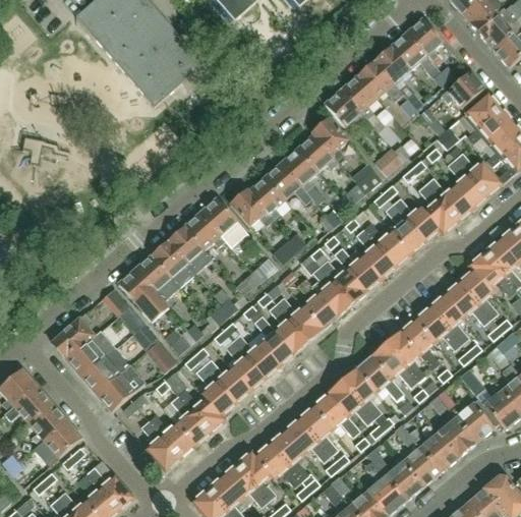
[(204,63),(174,30),(149,0),(93,0),(74,16),(87,30),(154,107),(204,63)]
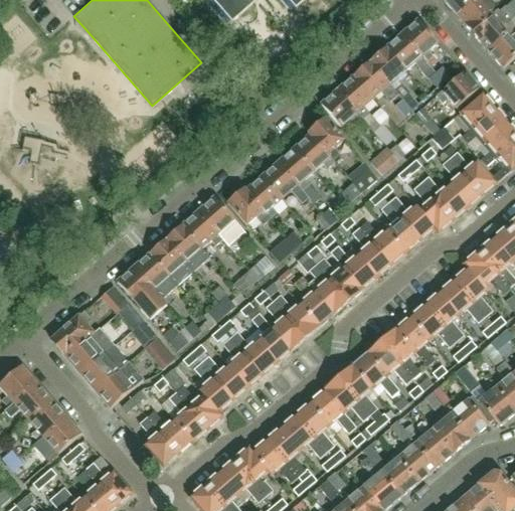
[(254,0),(291,0),(296,6),(302,0),(213,0),(231,20),(254,0)]
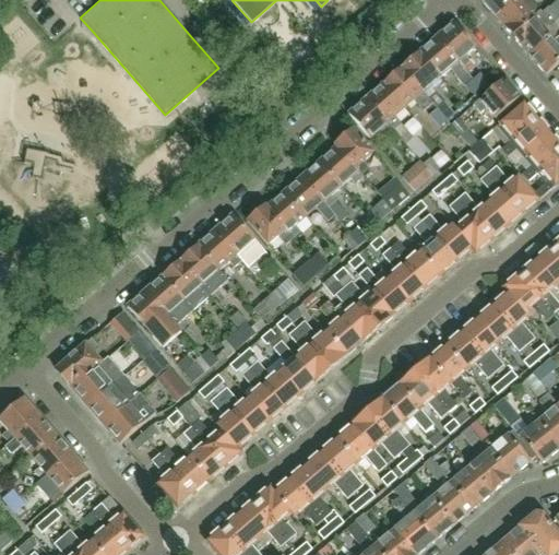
[(482,0),(495,14),(511,0),(482,0)]
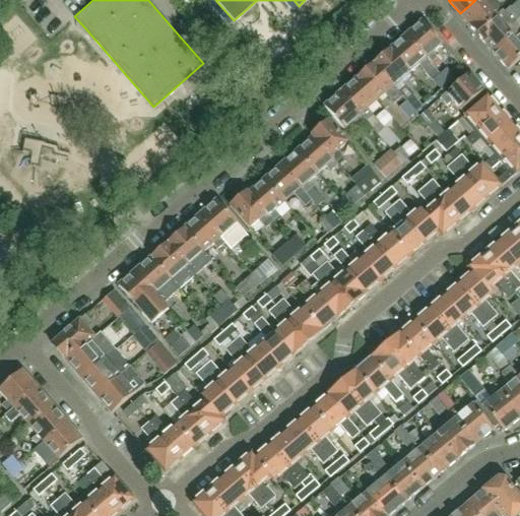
[(475,31),(501,9),(493,0),(475,0),(460,13),(475,31)]
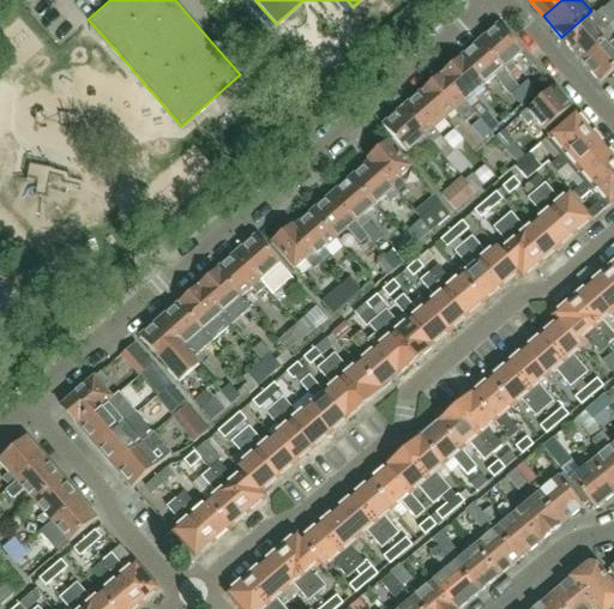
[(581,58),(613,28),(613,16),(613,17),(603,5),(593,13),(591,11),(561,37),(581,58)]
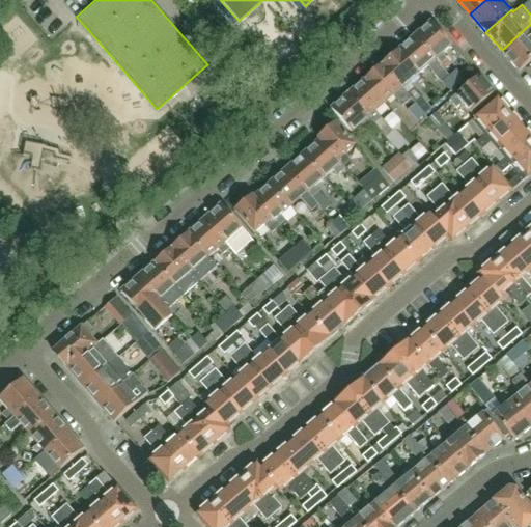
[(451,42),(441,30),(431,20),(414,34),(439,62),(443,66),(449,61),(441,51),(451,42)]
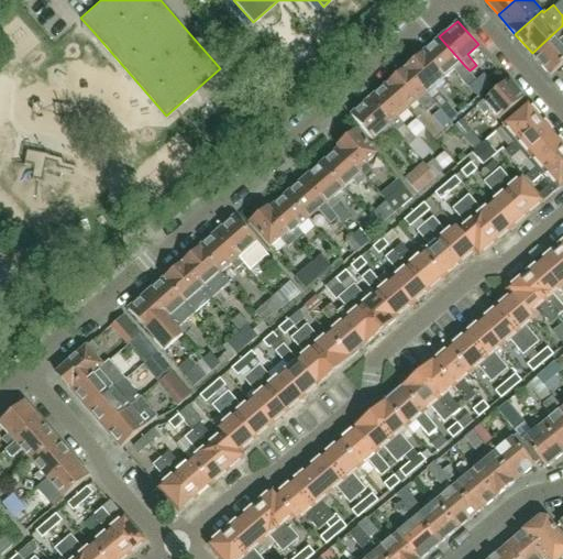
[(562,62),(562,61),(562,25),(532,53),(550,73),(562,62)]
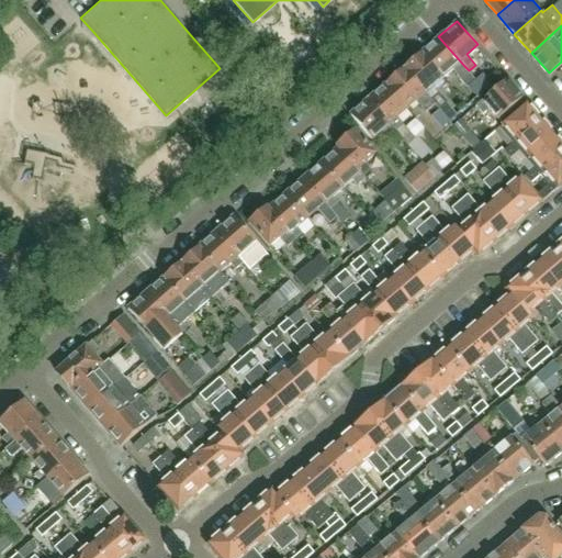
[(464,66),(438,36),(420,52),(441,76),(451,67),(457,73),(464,66)]
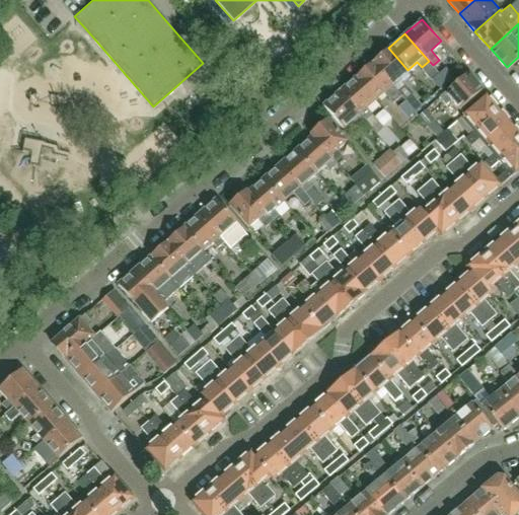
[(408,70),(388,48),(388,47),(372,61),(401,94),(405,99),(413,93),(399,77),(408,70)]
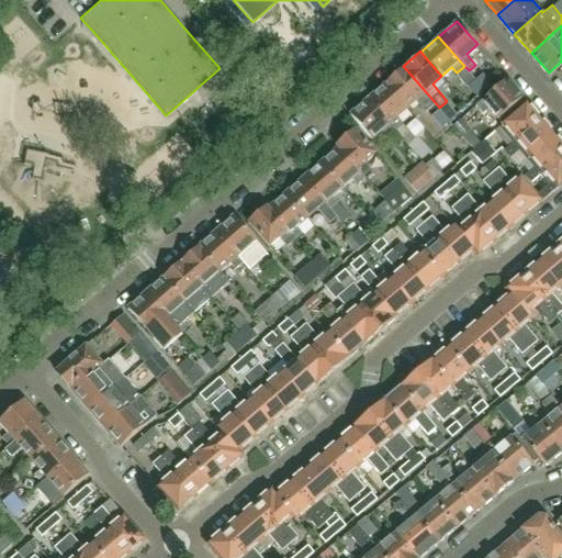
[(435,102),(403,66),(385,81),(406,107),(416,98),(426,110),(435,102)]
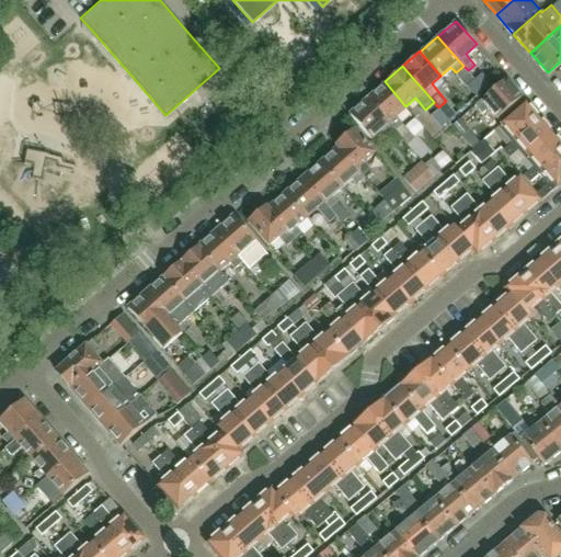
[(482,70),(474,77),(485,88),(492,81),(482,70)]
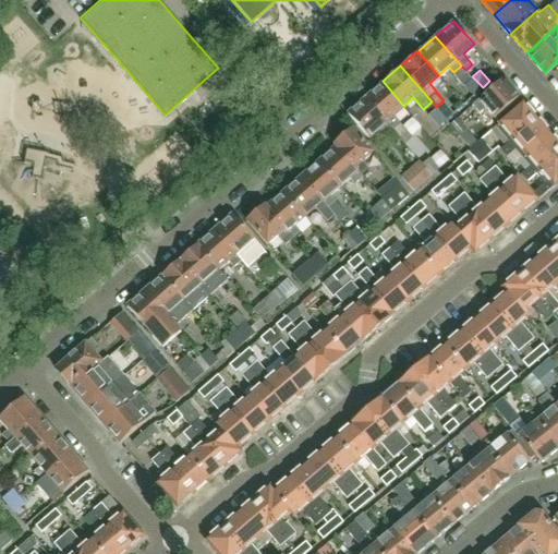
[(472,76),(464,83),(475,95),(483,87),(472,76)]
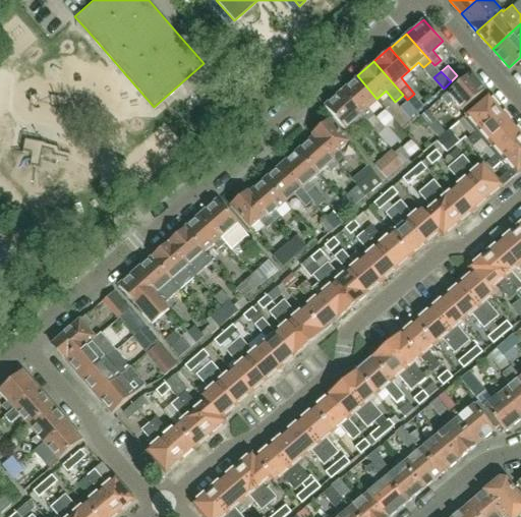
[(440,95),(447,103),(453,98),(466,112),(488,94),(468,71),(447,91),(446,90),(440,95)]
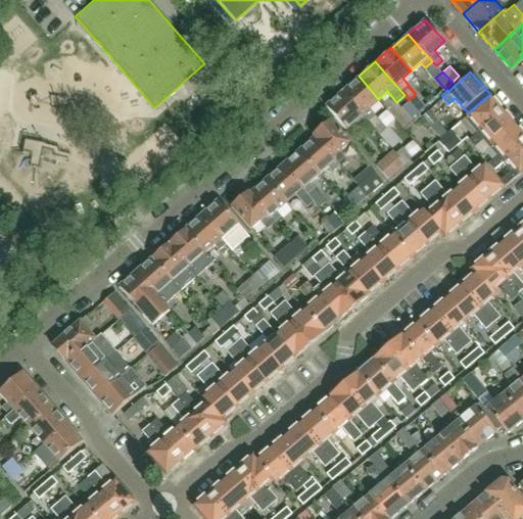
[(367,119),(373,112),(369,107),(378,99),(359,76),(358,77),(342,91),(367,119)]
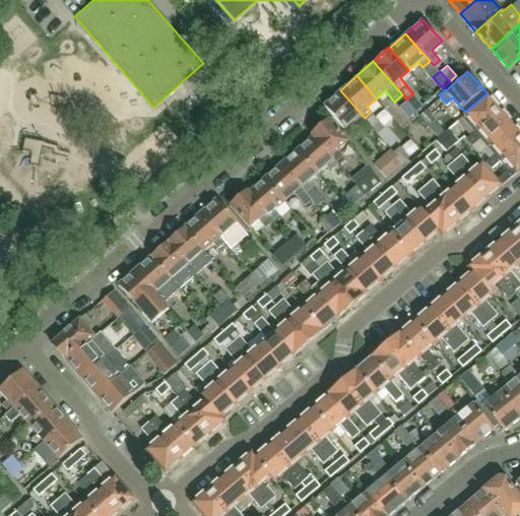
[(365,118),(340,90),(324,105),(343,127),(352,119),(358,124),(365,118)]
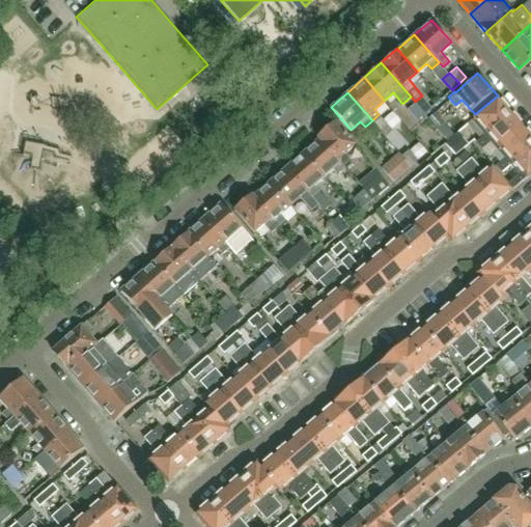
[(131,139),(158,121),(139,93),(128,101),(135,111),(119,121),(131,139)]
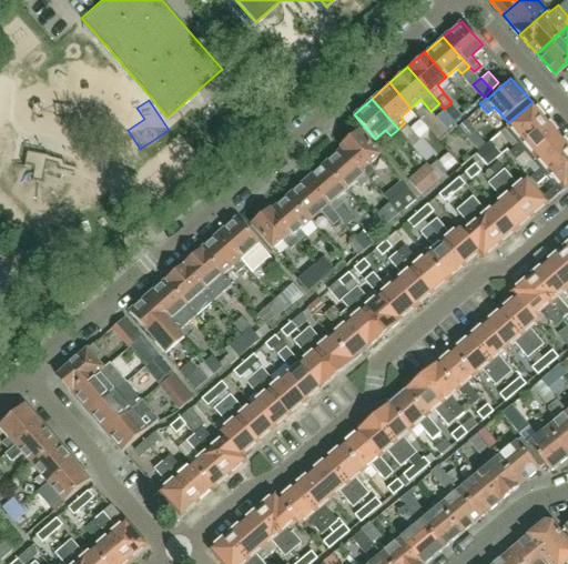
[(462,113),(452,102),(444,109),(454,120),(462,113)]
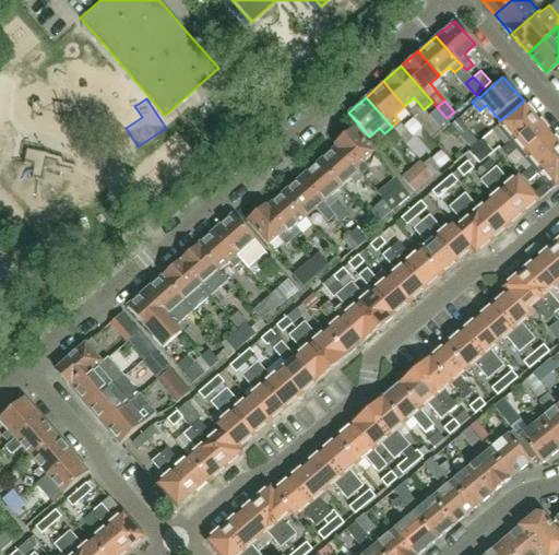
[(496,124),(496,125),(510,140),(537,116),(524,101),(500,120),(496,124)]
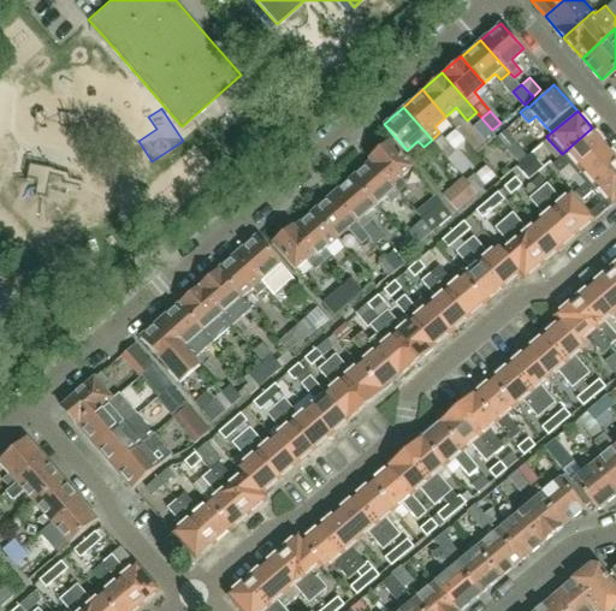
[(484,138),(492,130),(481,118),(472,125),(484,138)]
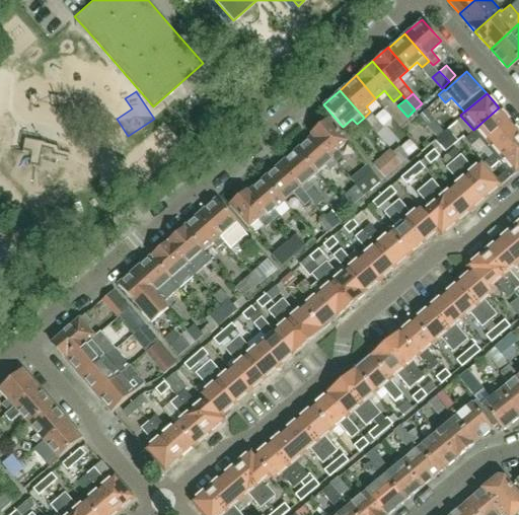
[(482,148),(511,123),(499,107),(473,130),(465,137),(470,143),(474,140),(482,148)]
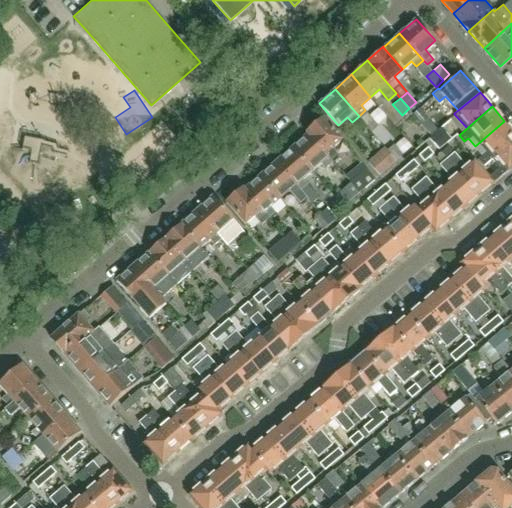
[(428,117),(419,107),(413,112),(422,122),(428,117)]
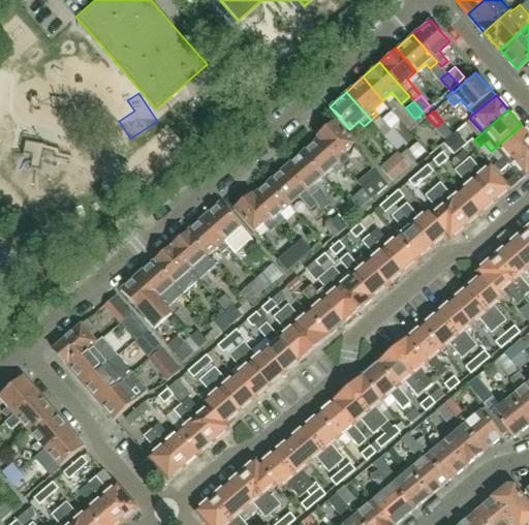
[(483,132),(469,118),(469,117),(445,137),(443,140),(455,152),(471,136),(474,140),(483,132)]
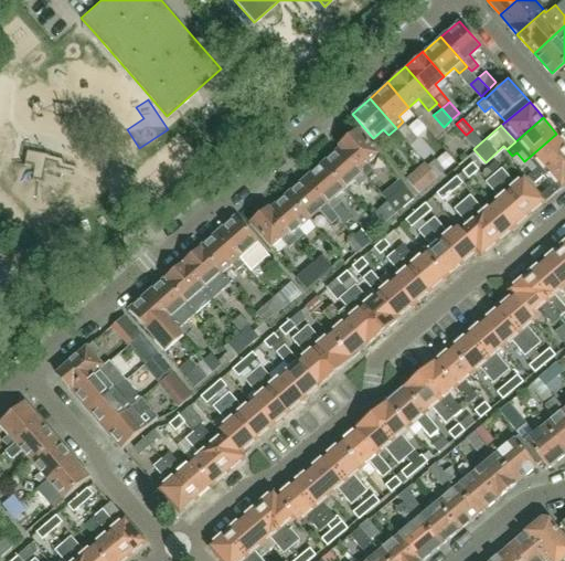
[(338,145),(340,147),(364,173),(372,167),(366,161),(376,152),(355,128),(338,145)]
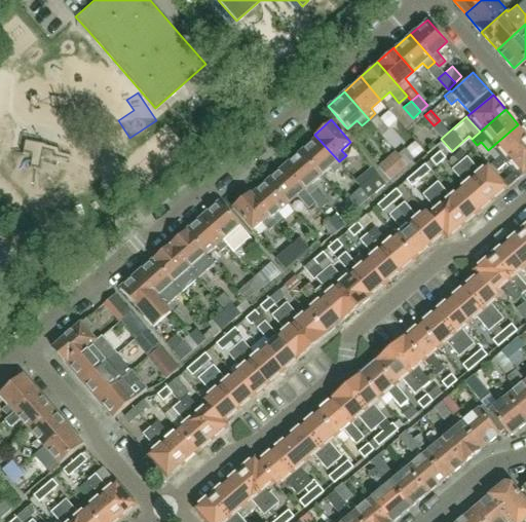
[(504,160),(525,142),(525,133),(518,124),(488,150),(494,158),(490,161),(496,168),(504,160)]
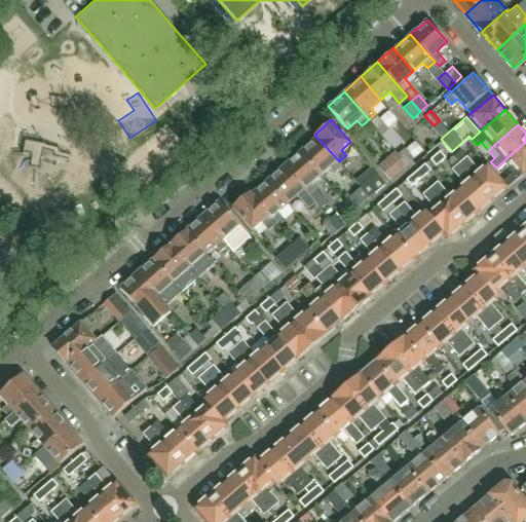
[(1,126),(0,126),(0,152),(0,153),(11,148),(1,126)]
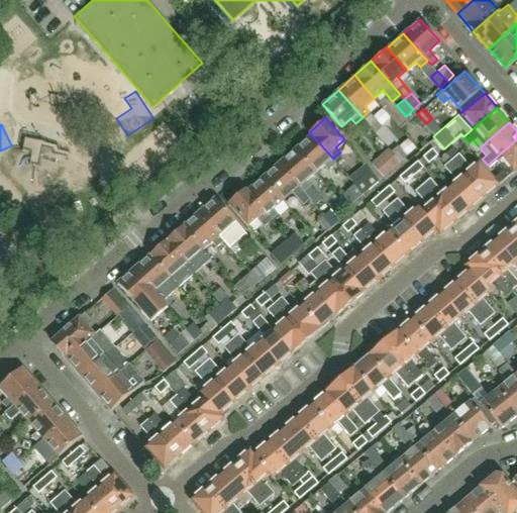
[(333,159),(311,134),(295,148),(314,171),(324,162),(329,168),(335,162),(333,159)]
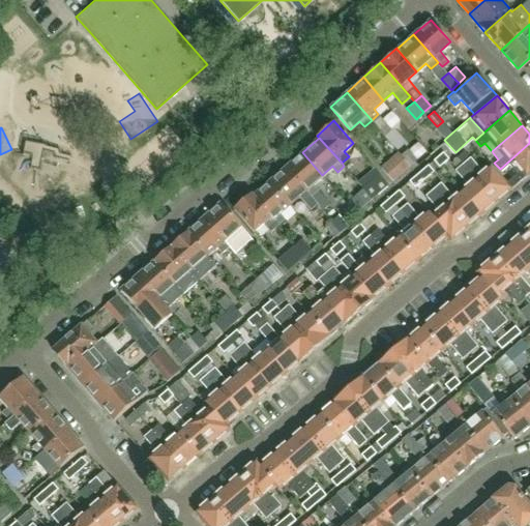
[(509,187),(529,170),(529,143),(508,162),(516,171),(504,180),(509,187)]
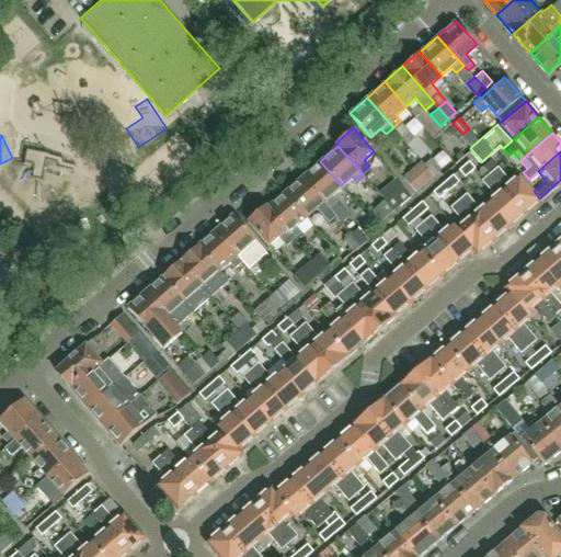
[(423,161),(434,173),(441,167),(430,156),(423,161)]
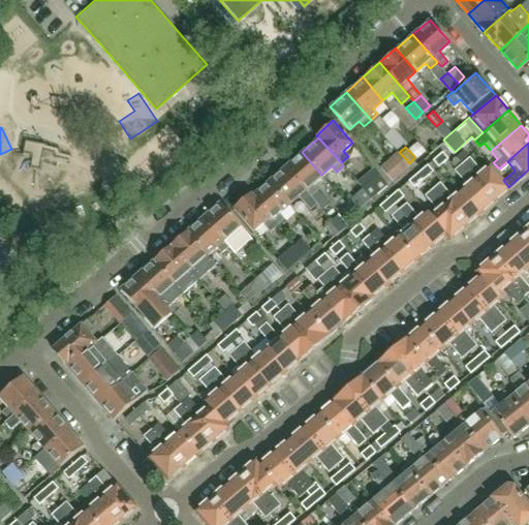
[(503,180),(490,164),(483,171),(463,149),(456,155),(461,162),(494,201),(508,187),(503,180)]
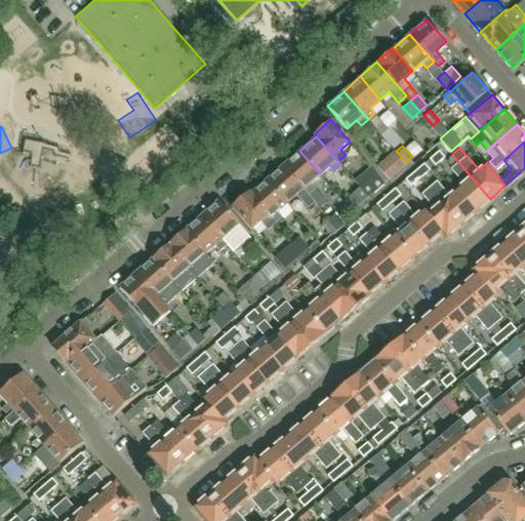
[(390,178),(406,163),(406,162),(396,151),(395,149),(377,164),(390,178)]
